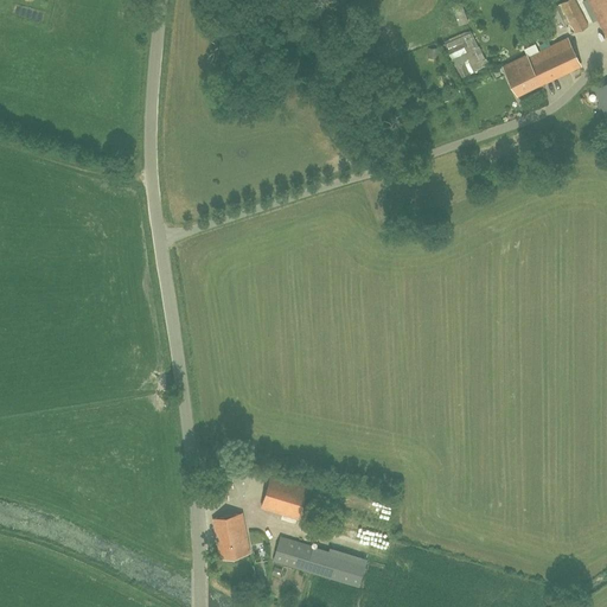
[(567,0),(561,4),(576,32),(588,26),(574,0),(567,0)]
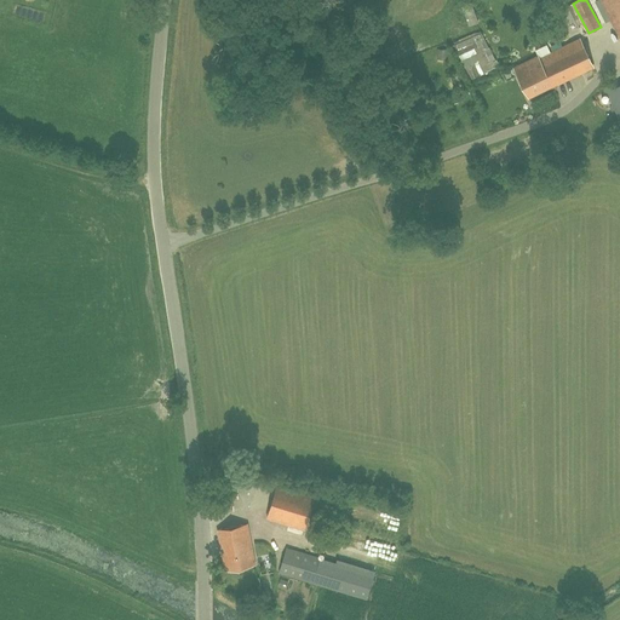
[(619,0),(600,0),(619,39),(619,0)]
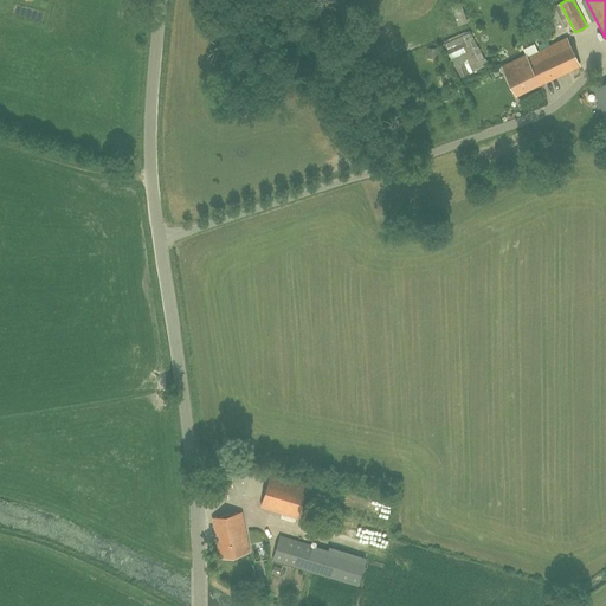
[(470,32),(468,33),(465,26),(442,34),(445,43),(443,44),(463,85),(484,77),(491,73),(470,32)]
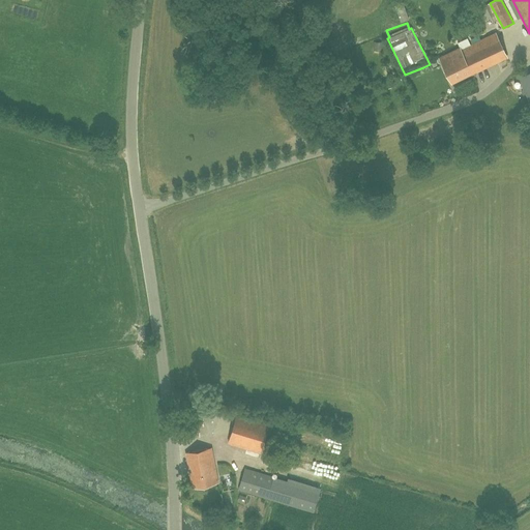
[(471,65),(474,72),(476,71),(477,72),(507,57),(496,33),(471,46),(467,38),(458,43),(460,48),(446,54),(450,61),(459,57),(460,59),(465,57),(466,60),(467,59),(470,66),(471,65)]
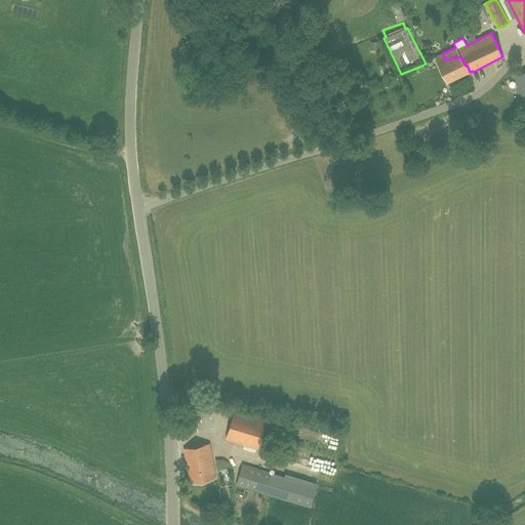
[(447,83),(470,72),(467,65),(466,66),(462,58),(461,59),(460,56),(455,58),(454,56),(446,61),(442,53),(435,57),(447,83)]
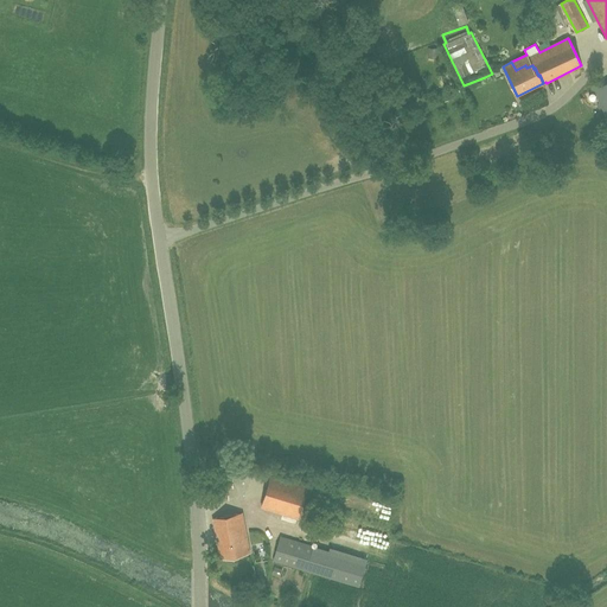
[(606,83),(594,90),(606,115),(606,83)]
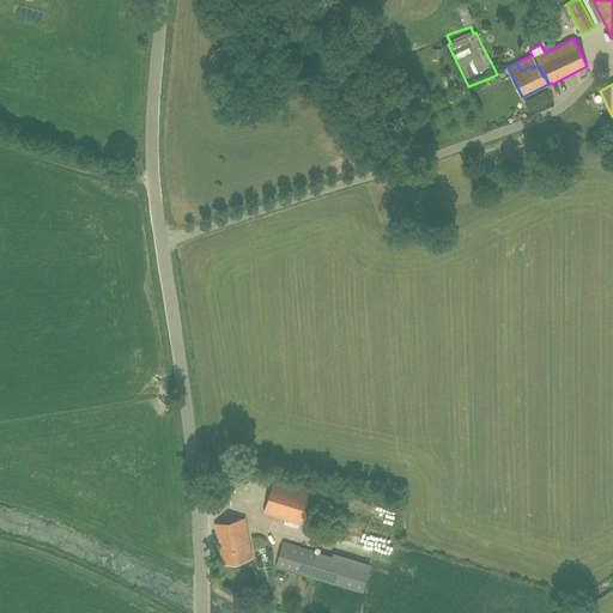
[(273,480),(263,513),(301,525),(310,492),(273,480)]
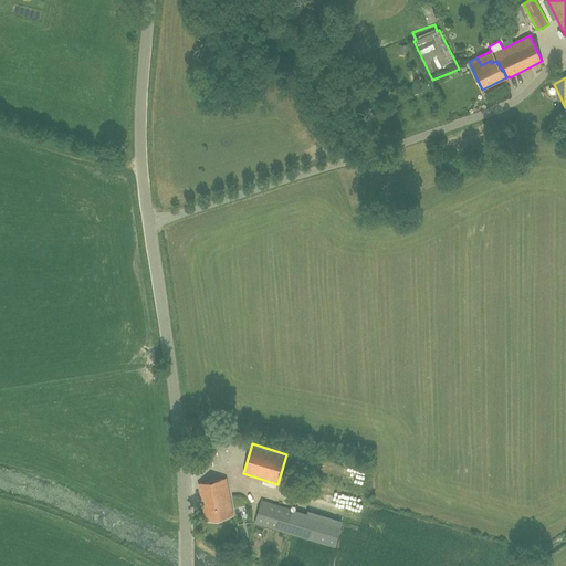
[(233,516),(226,479),(198,483),(206,521),(233,516)]
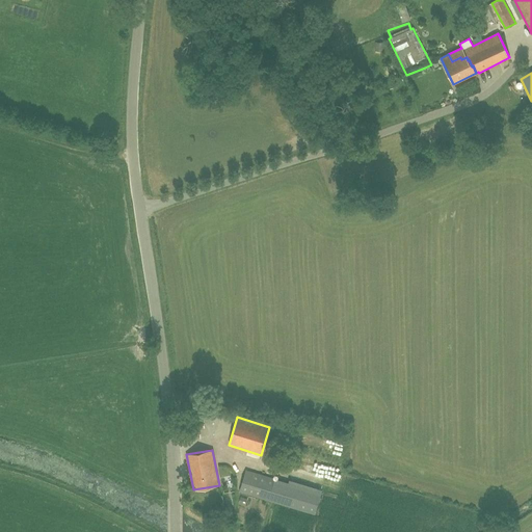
[(239,491),(314,514),(321,493),(246,470),(239,491)]
